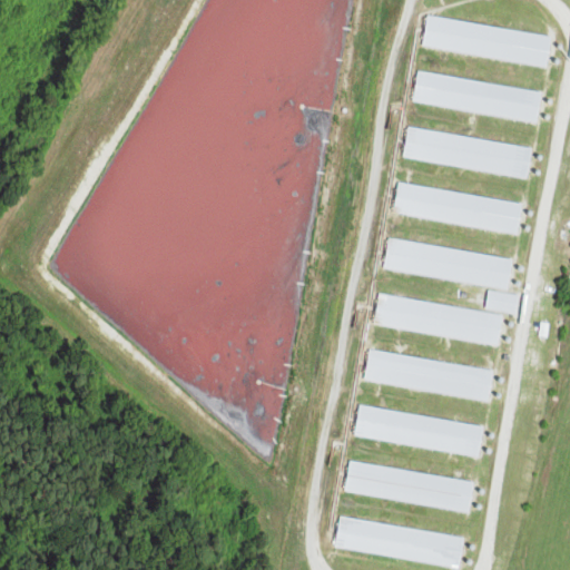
[(429,15),(552,36),(548,66),(423,45),(429,15)]
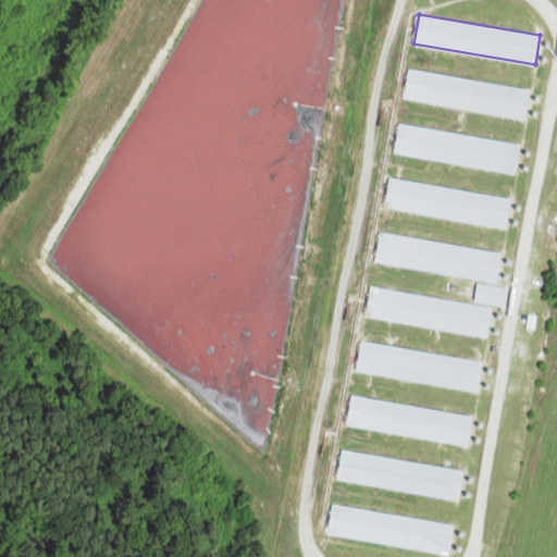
[(409,67),(530,89),(525,120),(404,97),(409,67)]
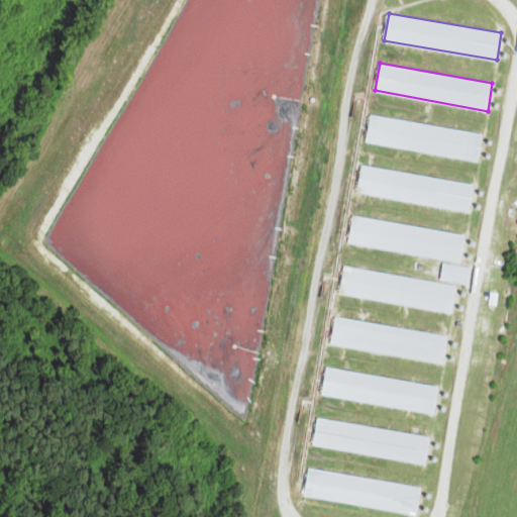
[(372,114),(484,133),(479,162),(366,141),(372,114)]
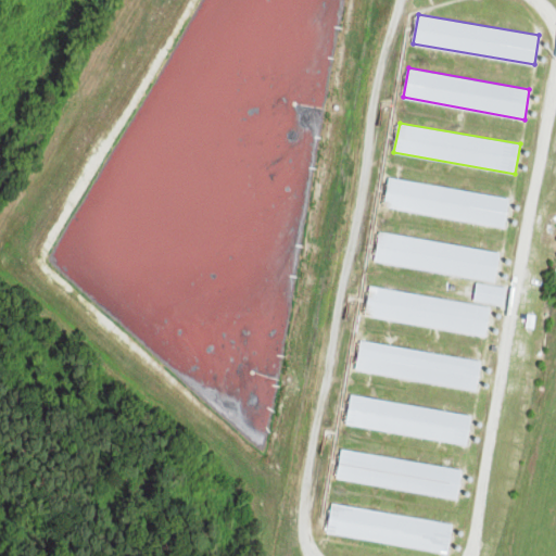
[(390,176),(510,199),(505,228),(384,205),(390,176)]
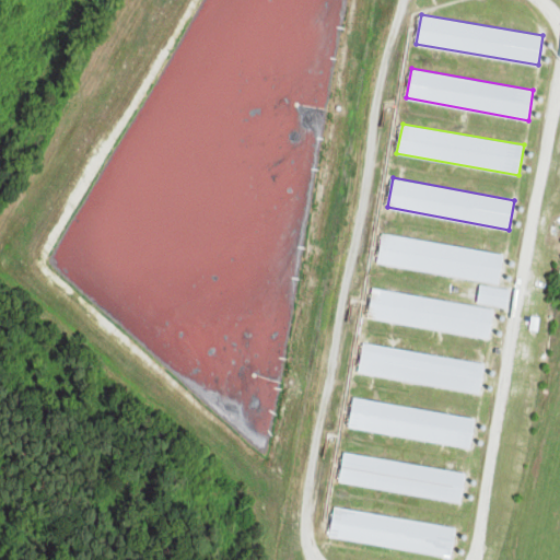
[(383,233),(505,254),(500,284),(377,263),(383,233)]
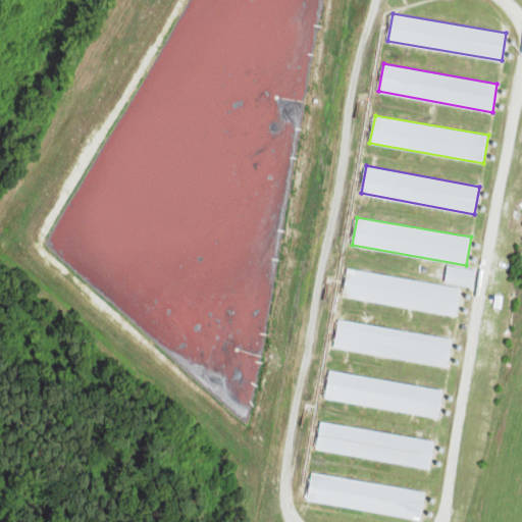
[(449,265),(476,270),(474,286),(446,281),(449,265)]
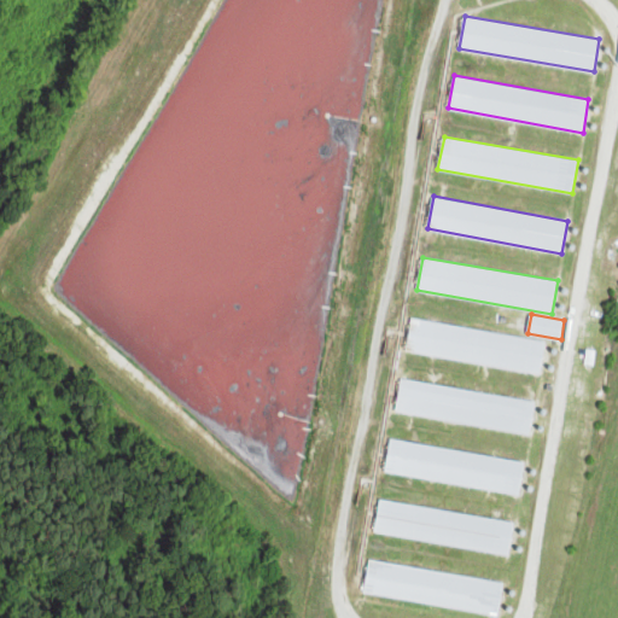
[(412,318),(547,342),(541,373),(407,349),(412,318)]
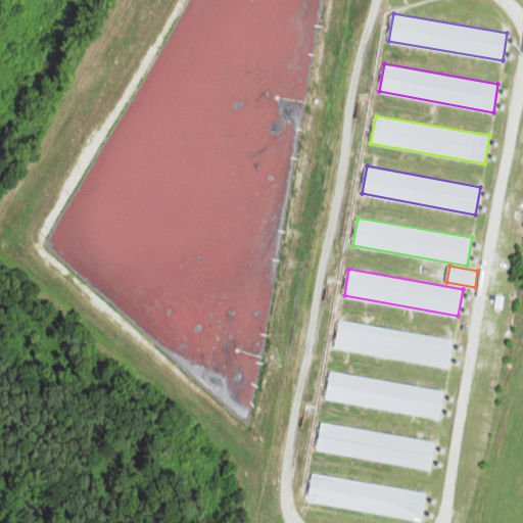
[(339,319),(454,339),(448,368),(334,347),(339,319)]
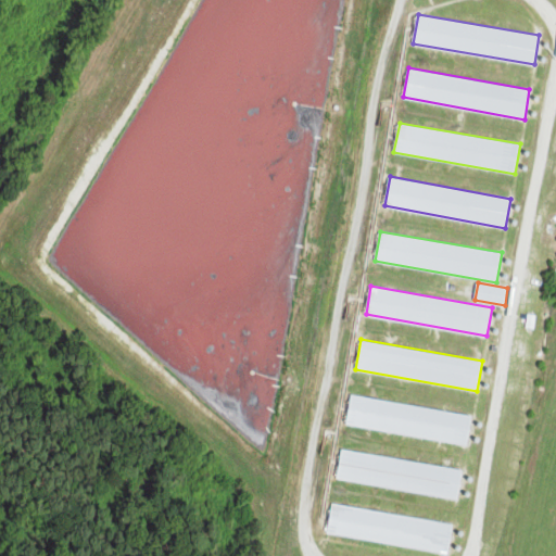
[(352,394),(472,415),(467,445),(346,424),(352,394)]
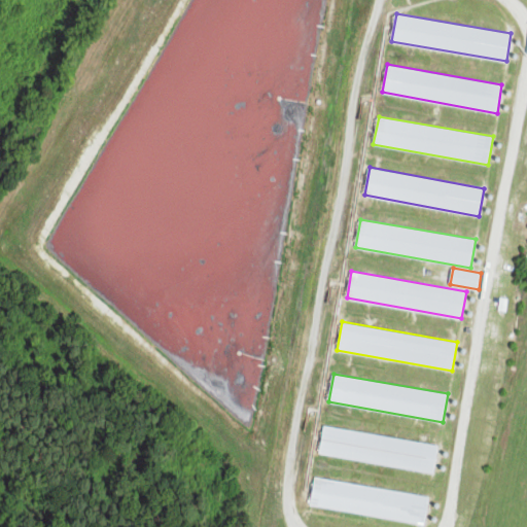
[(324,424),(440,446),(434,473),(319,453),(324,424)]
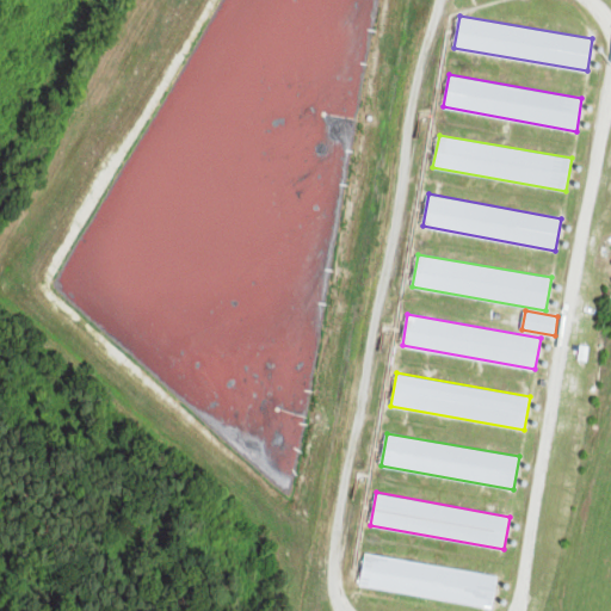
[(365,553),(498,576),(493,608),(359,585),(365,553)]
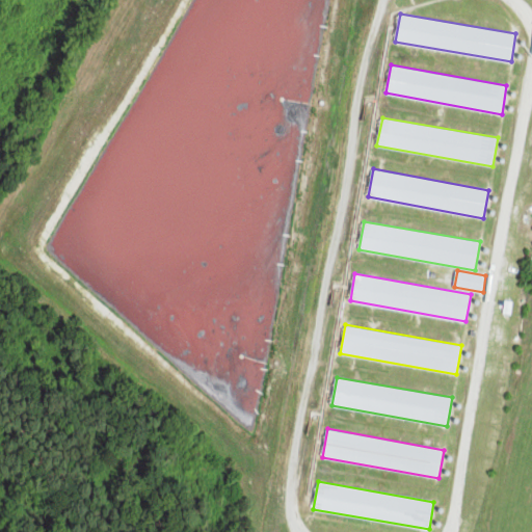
All buildings are outlined.
